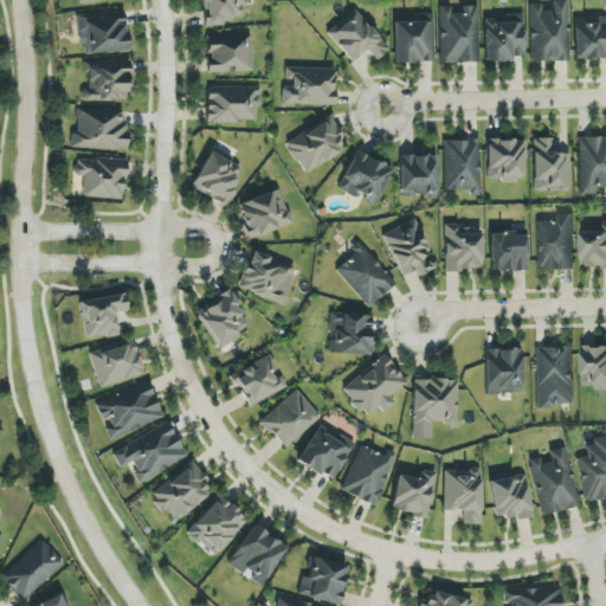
[(202,0),(205,24),(247,21),(245,0),(202,0)]
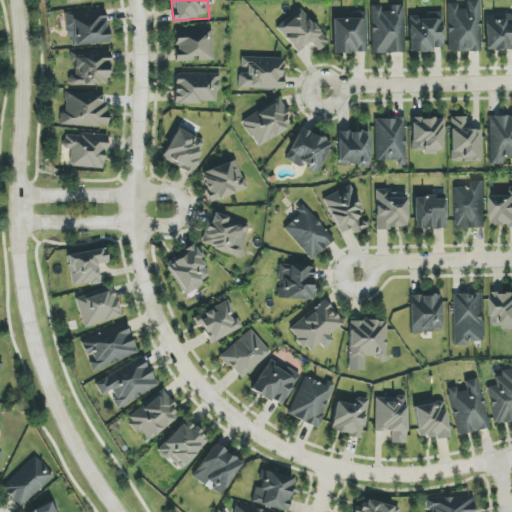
[(480,1),(467,1),(467,4),(447,5),(448,53),(482,52),(480,1)]
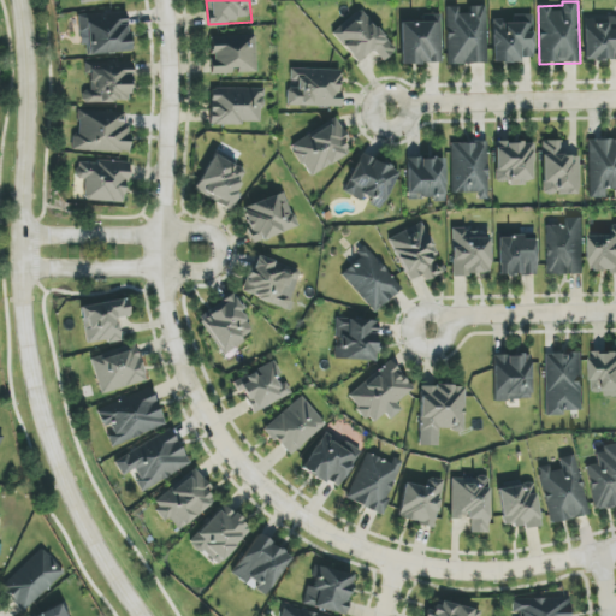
[(448,65),(486,64),(486,10),(458,10),(458,7),(448,7),(448,65)]
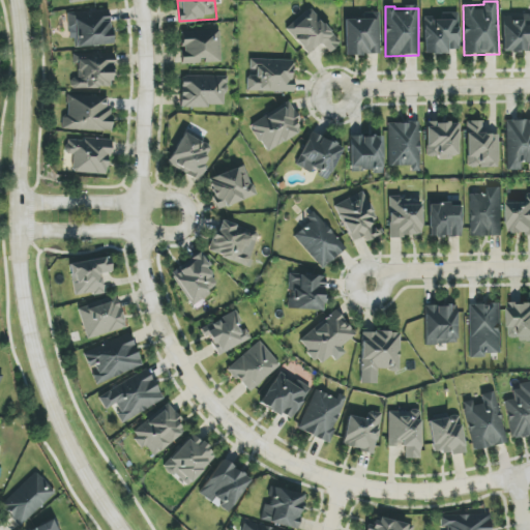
[(286,32),(310,54),(319,43),(330,53),(341,41),(307,9),(286,32)]
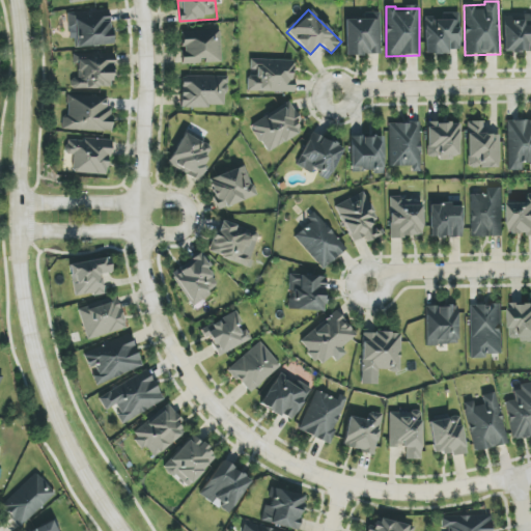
[(71,48),(111,46),(110,11),(68,12),(71,48)]
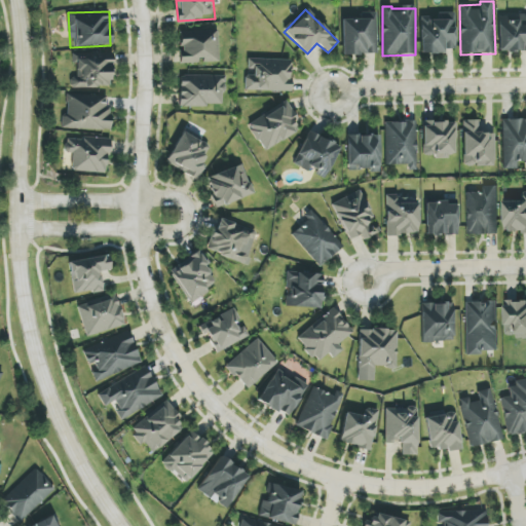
[(377,54),(376,12),(361,13),(361,20),(342,20),(343,55),(377,54)]
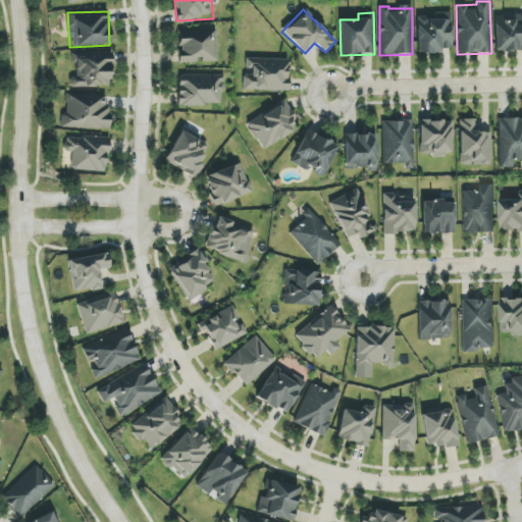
[(417,18),(418,54),(441,53),(441,49),(452,49),(451,12),(435,13),(435,18),(417,18)]
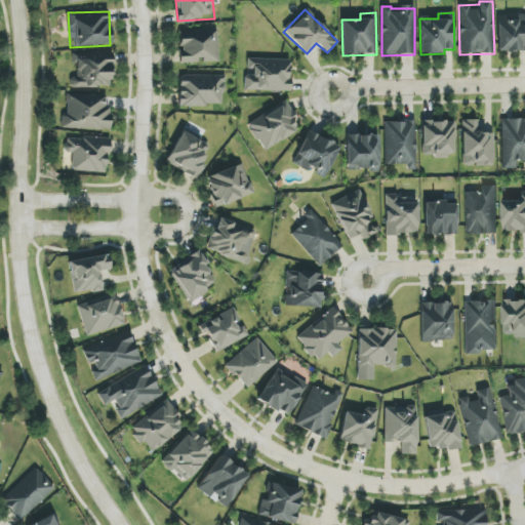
[(524,15),(497,17),(498,52),(524,51),(524,15)]
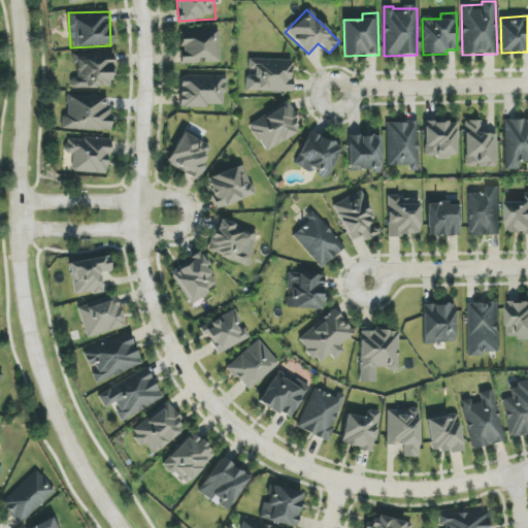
[(180,32),(182,64),(221,63),(219,31),(180,32)]
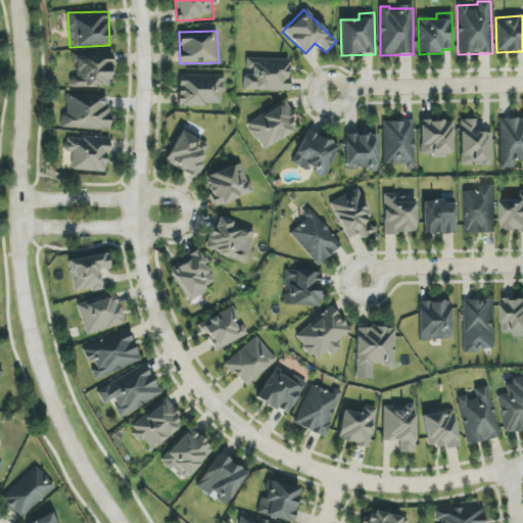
[(69,87),(111,87),(111,53),(76,54),(76,77),(69,77),(69,87)]
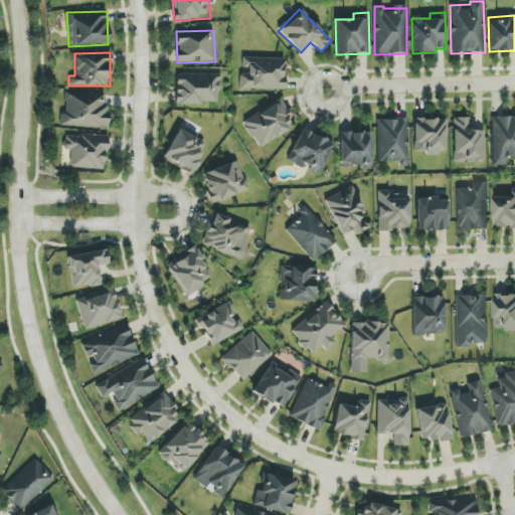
[(285,58),(241,57),(240,89),(284,90),(285,58)]
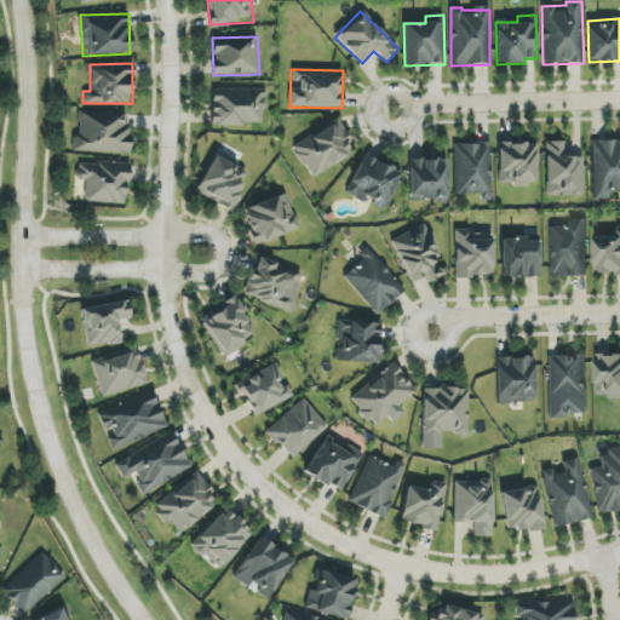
[(264,125),(264,90),(212,89),(212,125),(264,125)]
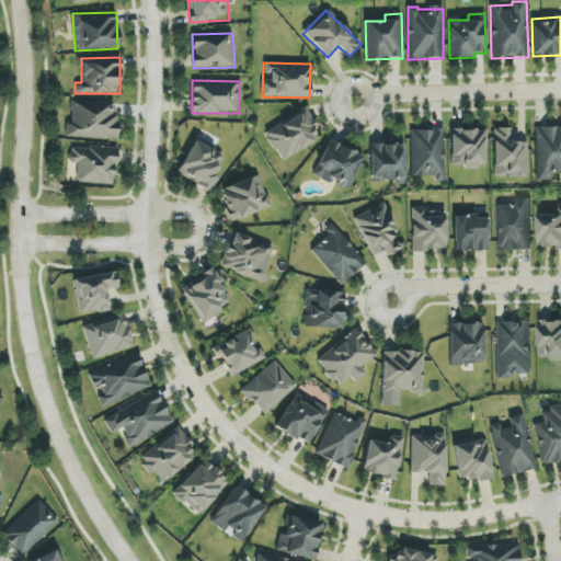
[(71,123),(66,123),(66,138),(115,139),(116,102),(71,102),(71,123)]
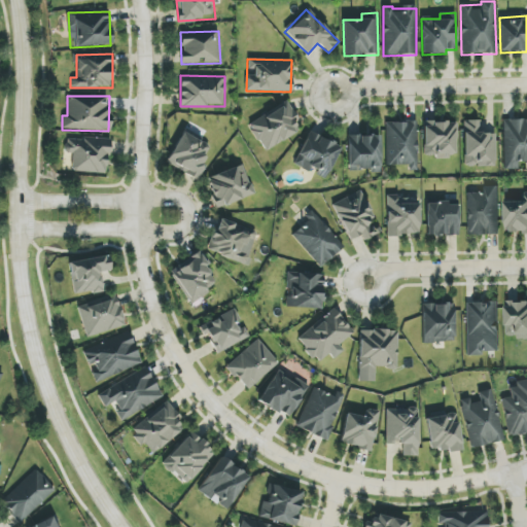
[(300,132),(294,123),(297,120),(287,102),(248,124),(264,151),(300,132)]
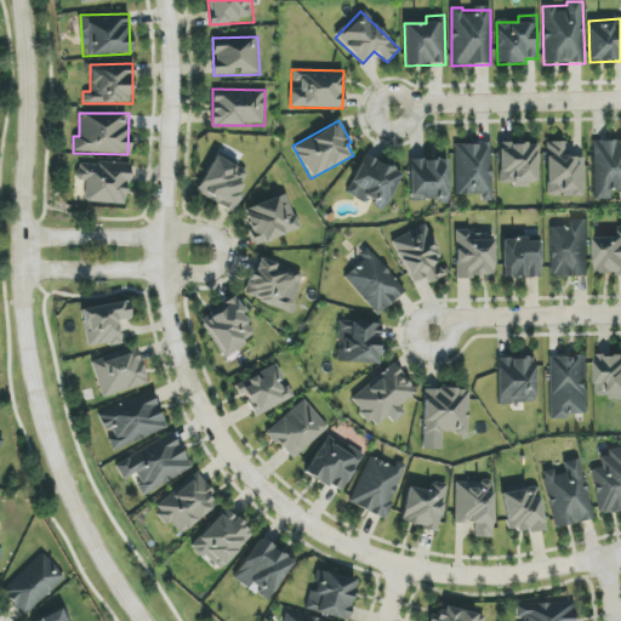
[(620,141),(593,142),(596,200),(615,200),(615,193),(620,192),(620,141)]
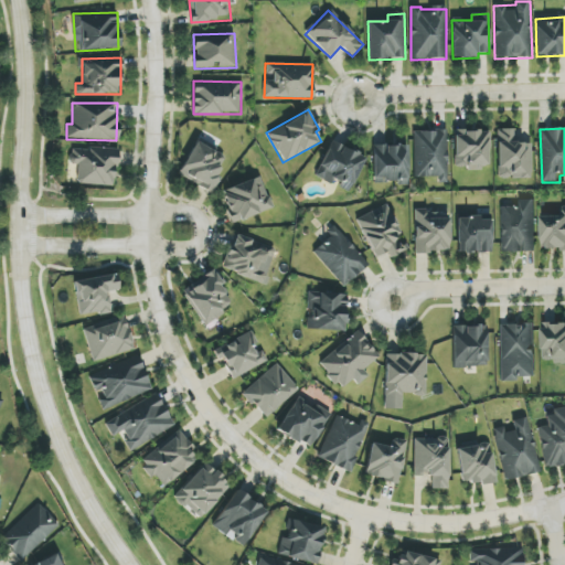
[(531,179),(532,139),(521,139),(522,129),(498,129),(498,179),(531,179)]
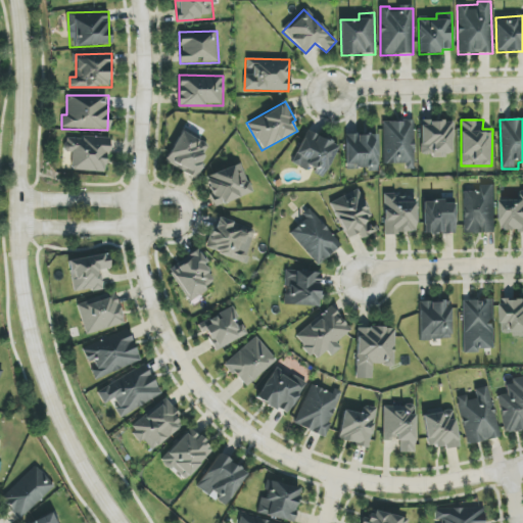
[(382,122),(383,164),(406,163),(406,170),(415,170),(414,121),(382,122)]
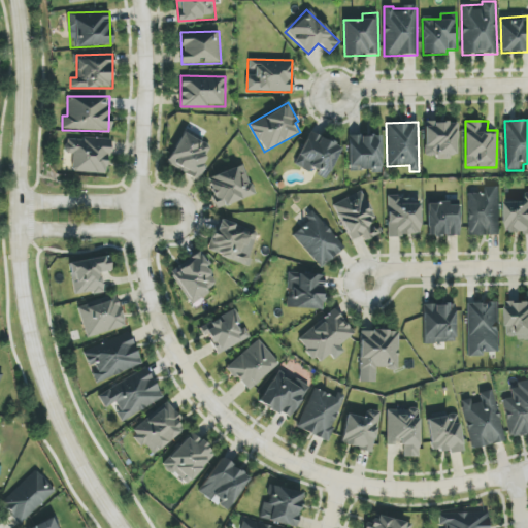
[(425,124),(425,158),(458,157),(457,123),(425,124)]
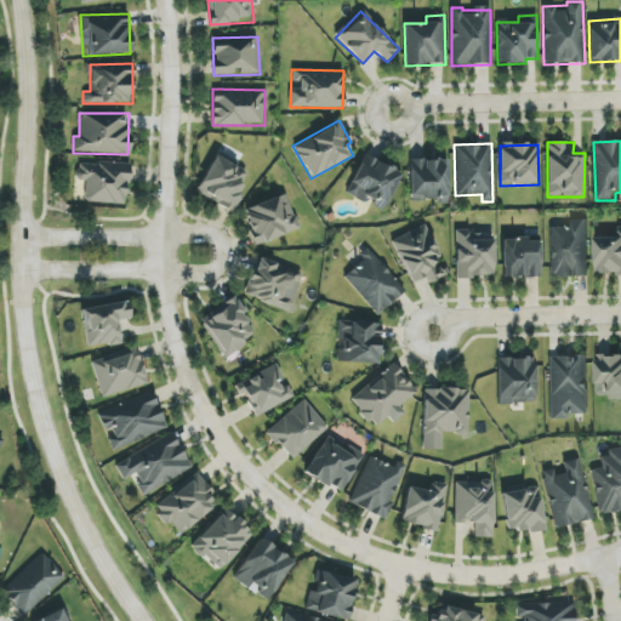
[(252,172),(217,153),(195,193),(231,211),(252,172)]
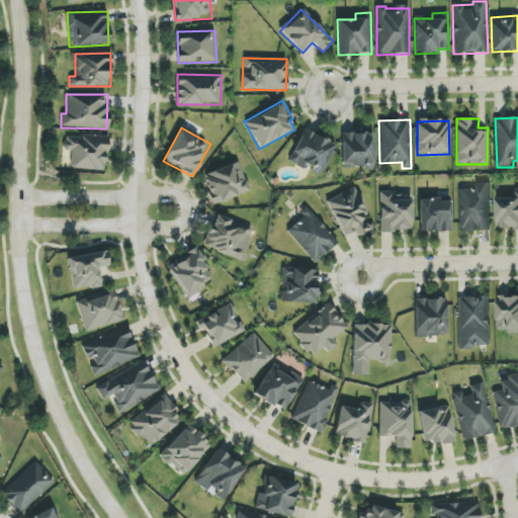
[(321,176),(335,145),(304,130),(288,161),(321,176)]
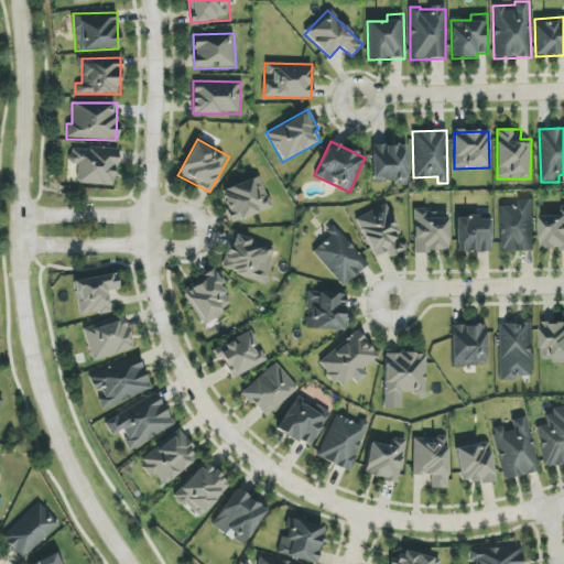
[(372,145),(372,183),(408,183),(407,145),(372,145)]
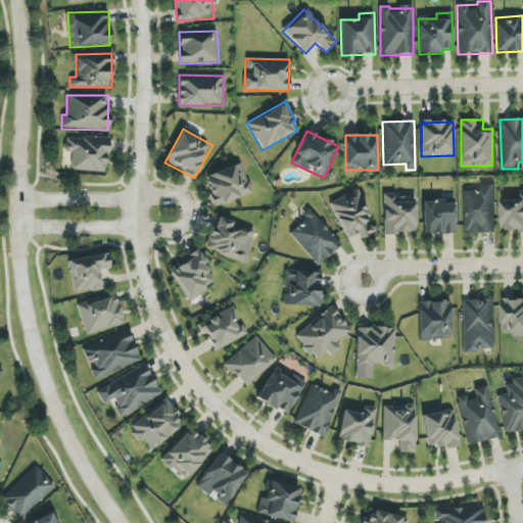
[(107,173),(108,139),(65,137),(64,153),(73,153),(72,171),(107,173)]
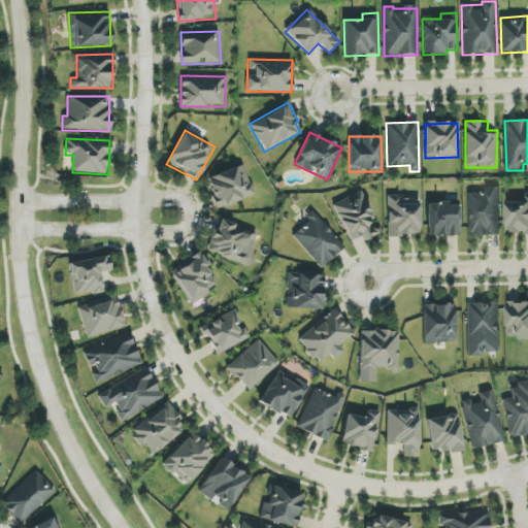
[(218,208),(255,195),(243,165),(207,178),(218,208)]
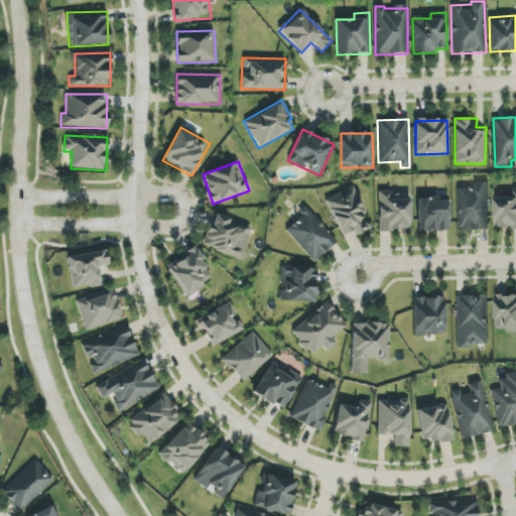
[(459,231),(492,230),(490,181),(475,182),(475,188),(458,189),(459,231)]
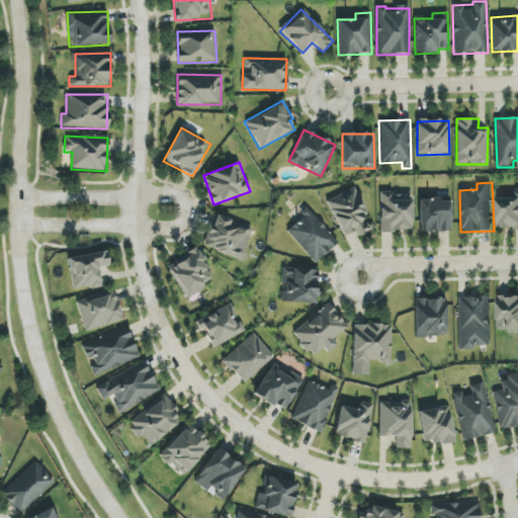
[(357,237),(372,230),(354,188),(327,200),(343,237),(355,231),(357,237)]
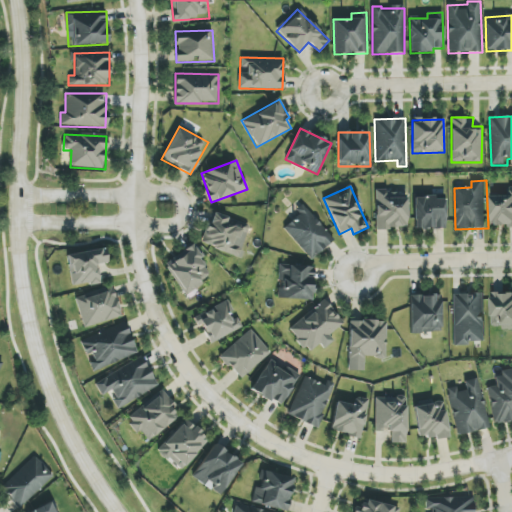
[(491,228),(511,226),(511,186),(508,187),(509,195),(490,196),(491,228)]
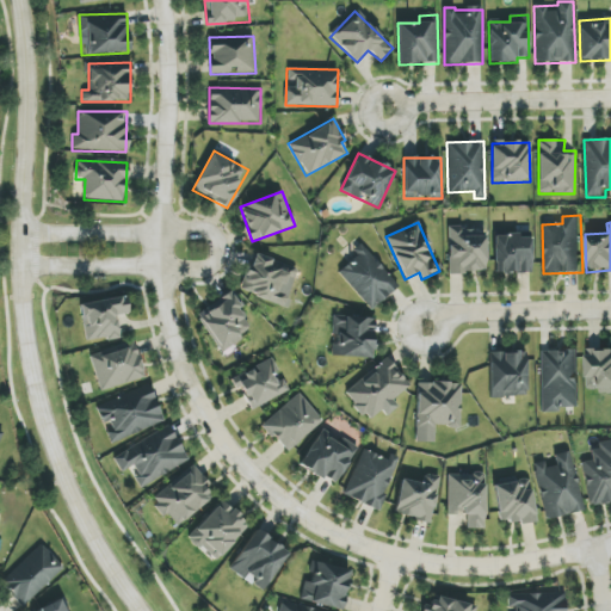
[(486,235),(464,235),(464,227),(448,227),(449,273),(487,272),(486,235)]
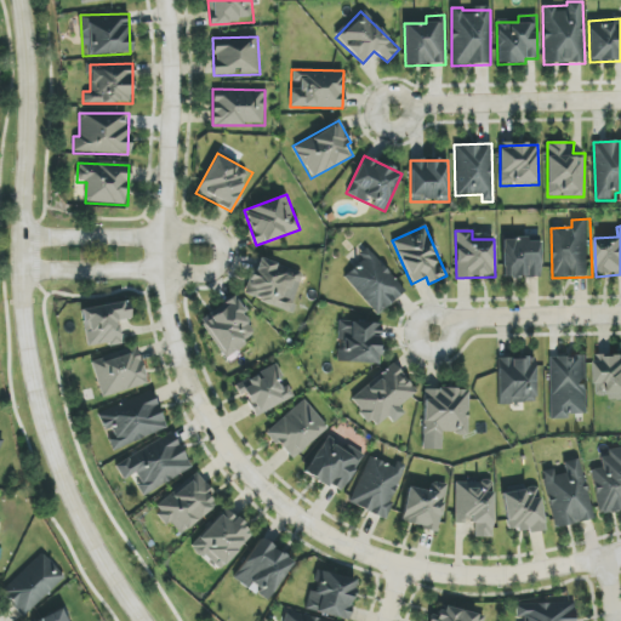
[(502,240),(503,278),(541,278),(540,239),(502,240)]
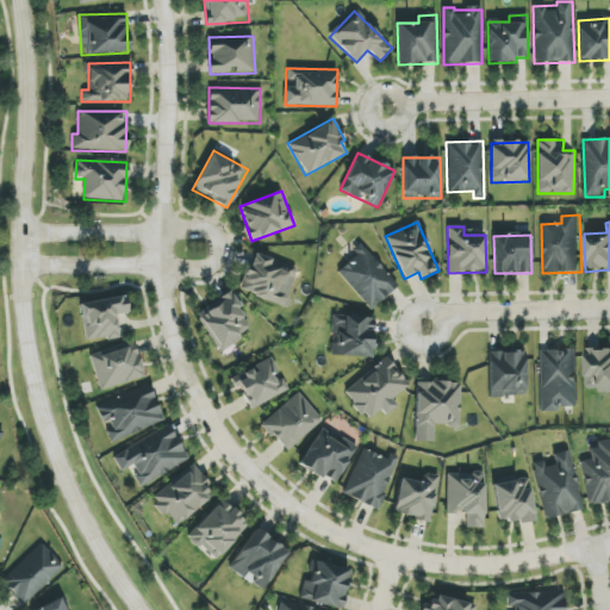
[(337,273),(372,310),(398,285),(363,248),(337,273)]
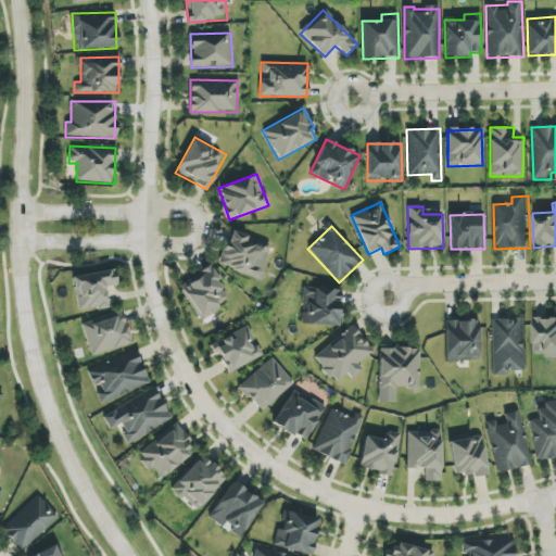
[(263,254),(267,255),(270,244),(230,231),(218,265),(260,278),(263,267),(258,266),(263,254)]
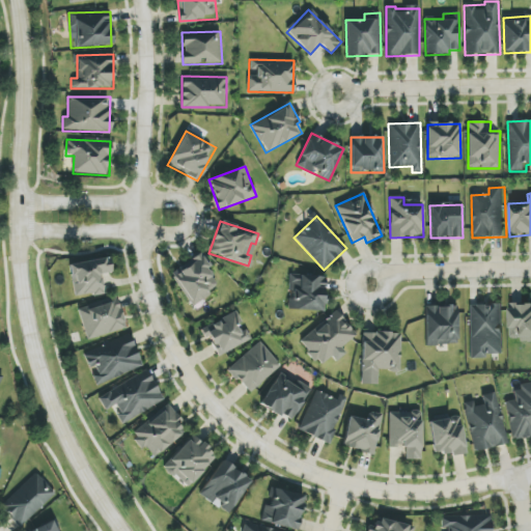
[(171,275),(192,305),(221,285),(200,255),(171,275)]
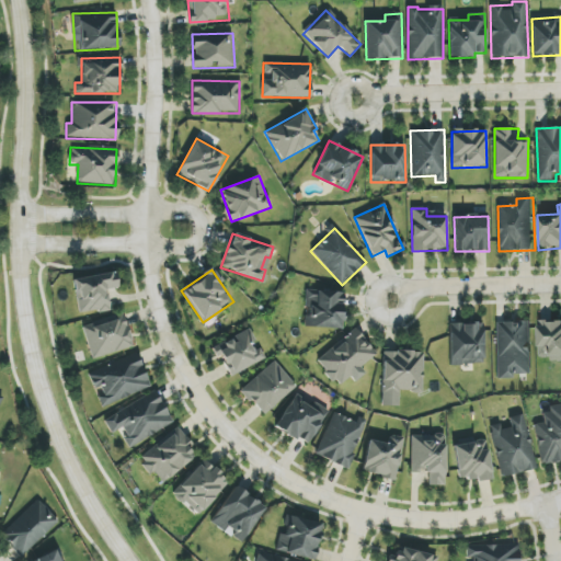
[(73,278),(78,315),(110,310),(106,289),(117,288),(115,273),(73,278)]
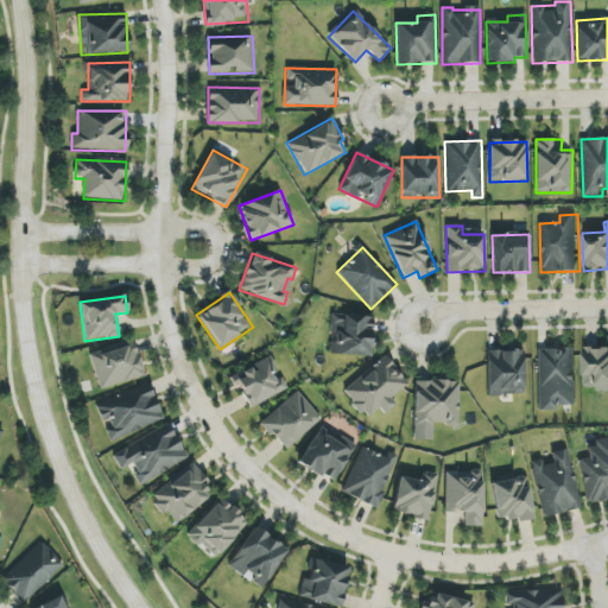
[(333,355),(371,356),(373,317),(335,316),(335,325),(334,325),(333,355)]
